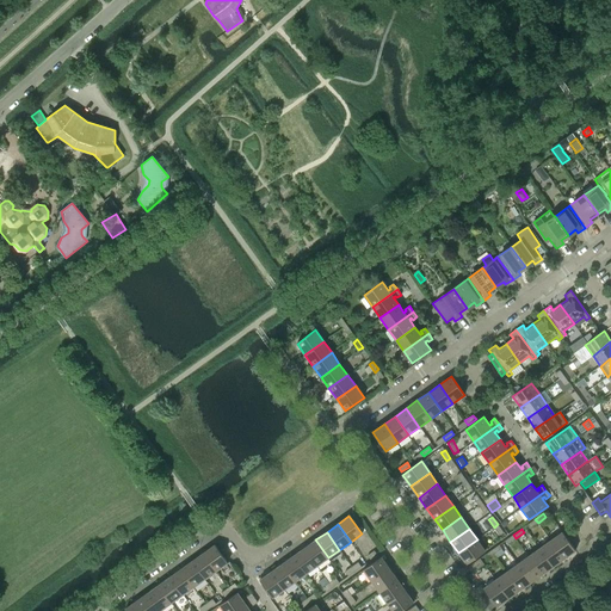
[(575,550),(562,532),(550,541),(563,559),(575,550)]
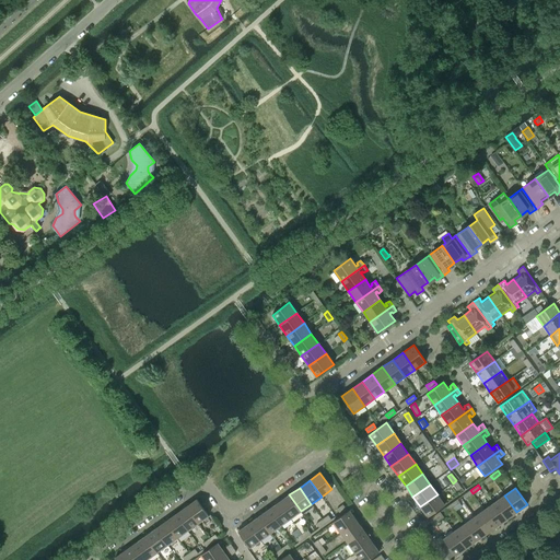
[(301,511),(289,494),(279,502),(291,518),(301,511)]
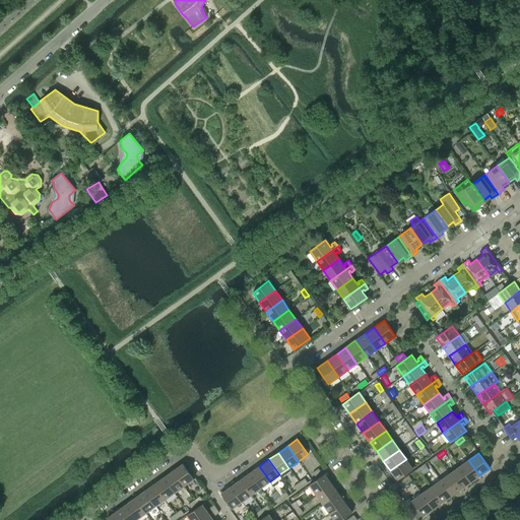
[(397,480),(412,468),(406,459),(390,470),(397,480)]
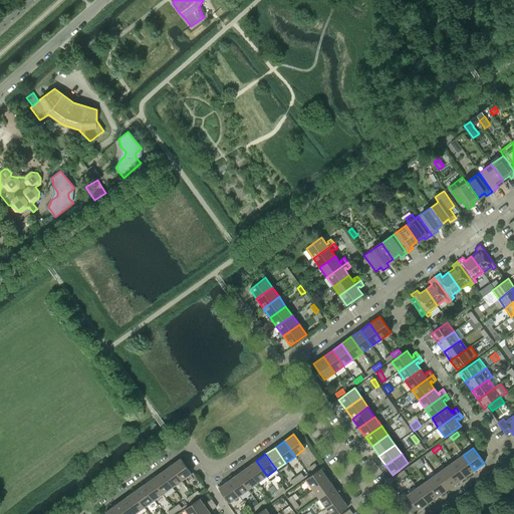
[(474,470),(463,455),(454,461),(465,477),(474,470)]
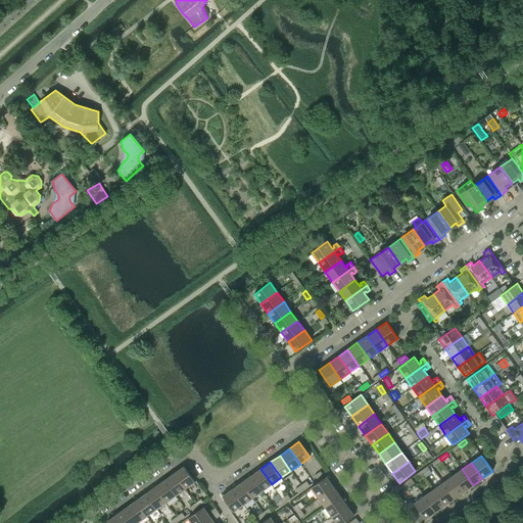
[(195,481),(184,466),(174,473),(185,488),(195,481)]
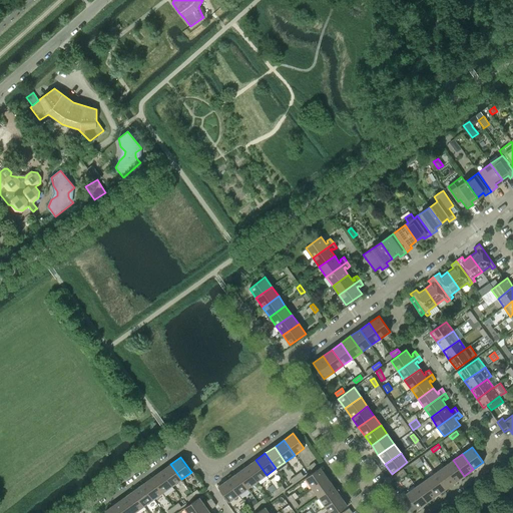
[(267,475),(255,460),(246,467),(257,482),(267,475)]
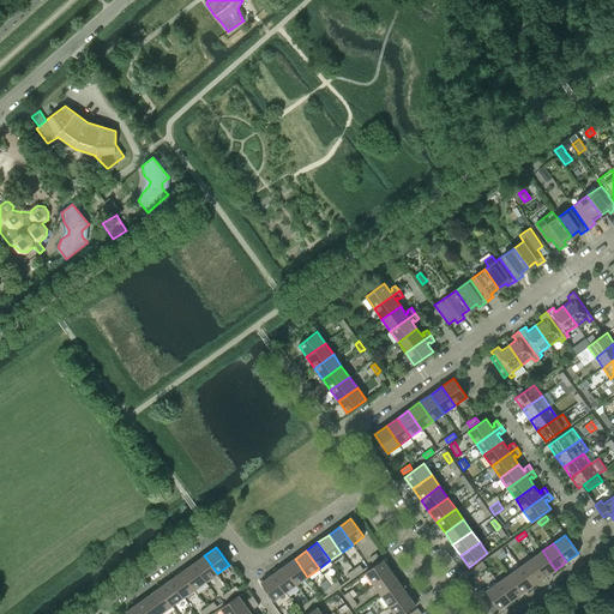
[(555,570),(542,551),(531,559),(545,577),(555,570)]
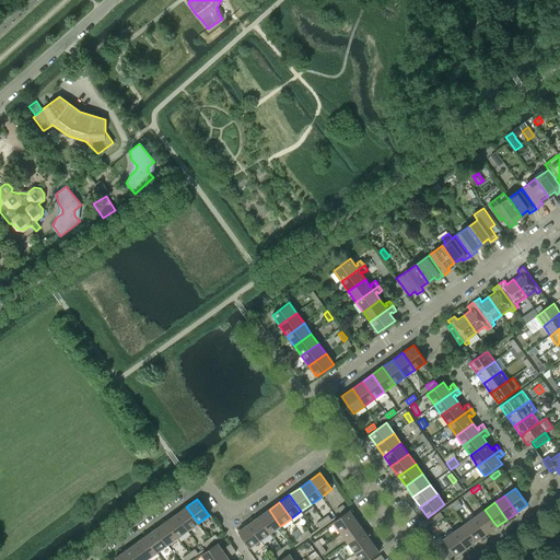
[(198,523),(186,506),(176,514),(188,531),(198,523)]
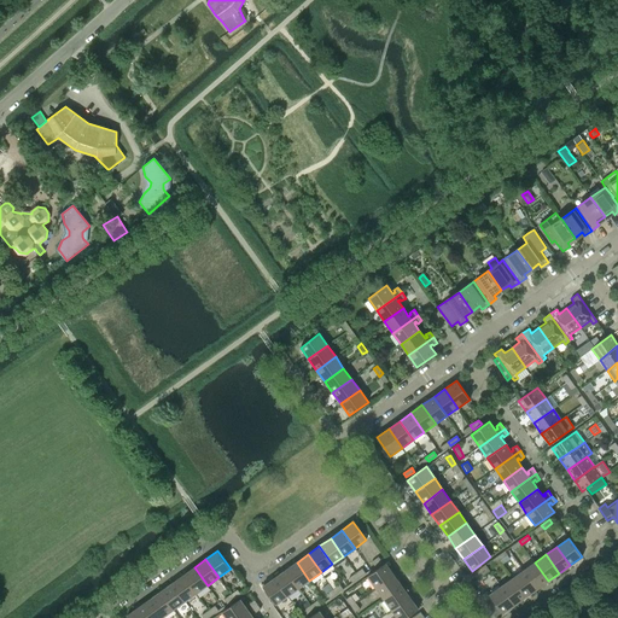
[(309,581),(297,563),(285,570),(298,588),(309,581)]
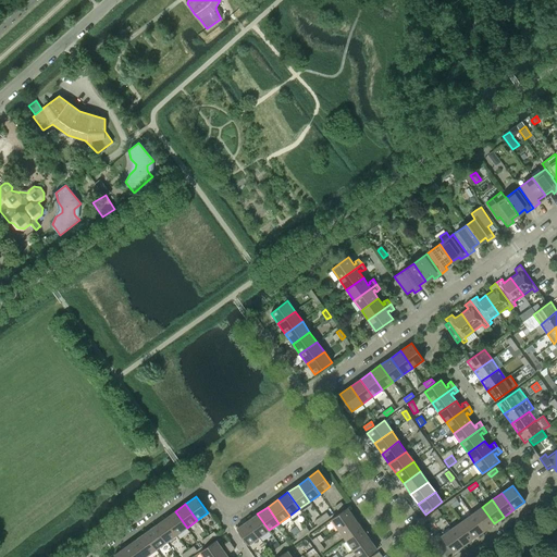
[(494,523),(482,507),(471,514),(484,531),(494,523)]
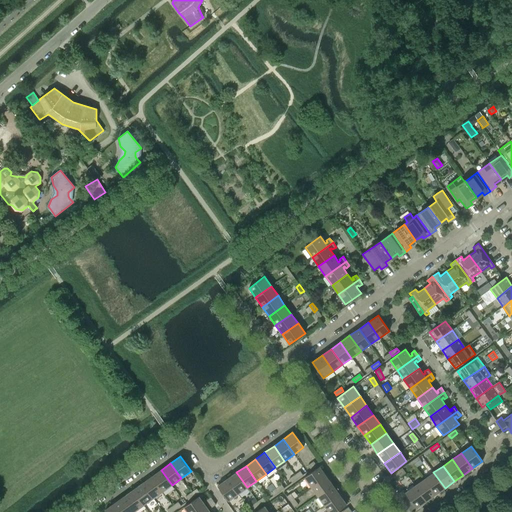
[(311,487),(326,476),(319,467),(304,477),(311,487)]
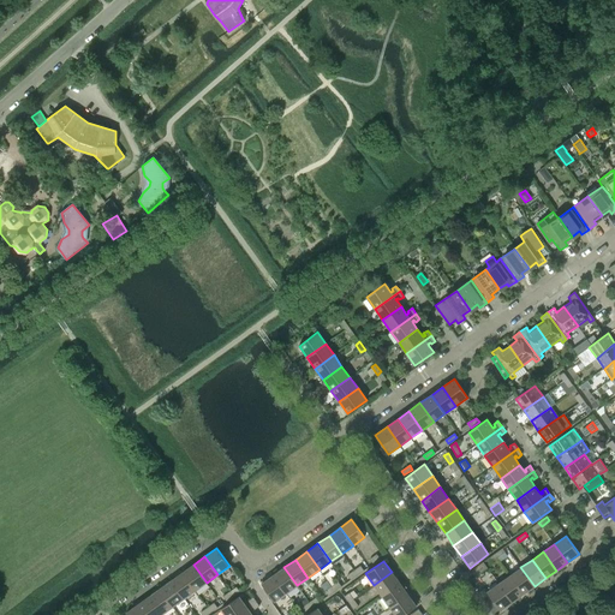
[(207,583),(193,565),(183,573),(195,591),(207,583)]
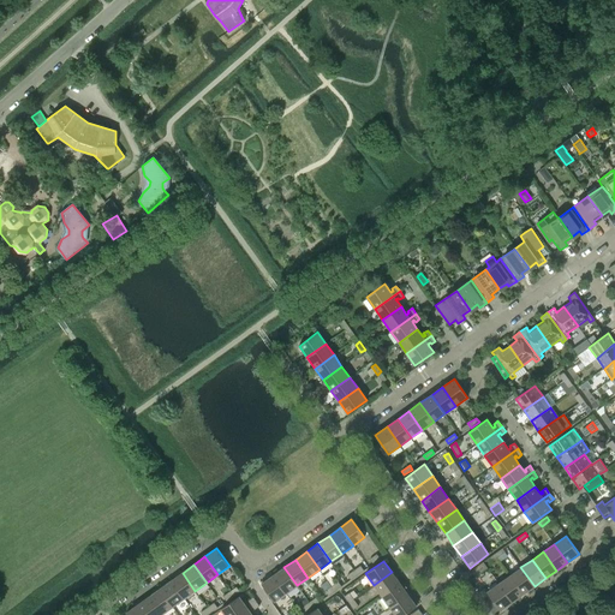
[(483,571),(478,566),(471,571),(476,577),(483,571)]
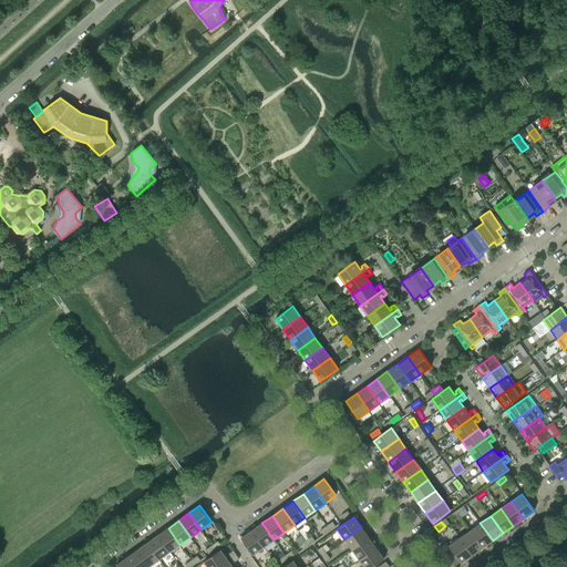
[(274,539),(261,523),(251,531),(264,547),(274,539)]
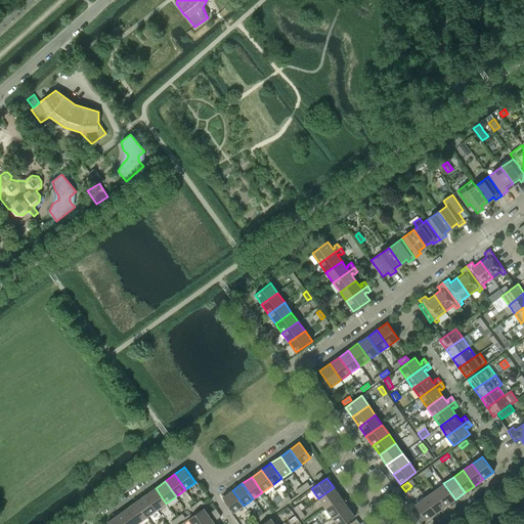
[(455,499),(443,483),(434,490),(445,507),(455,499)]
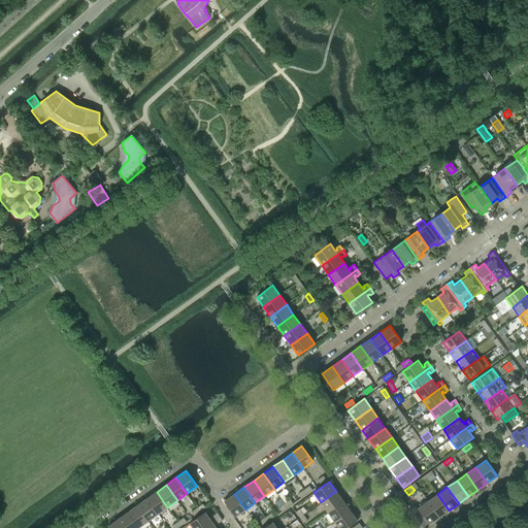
[(328,512),(343,501),(336,491),(321,502),(328,512)]
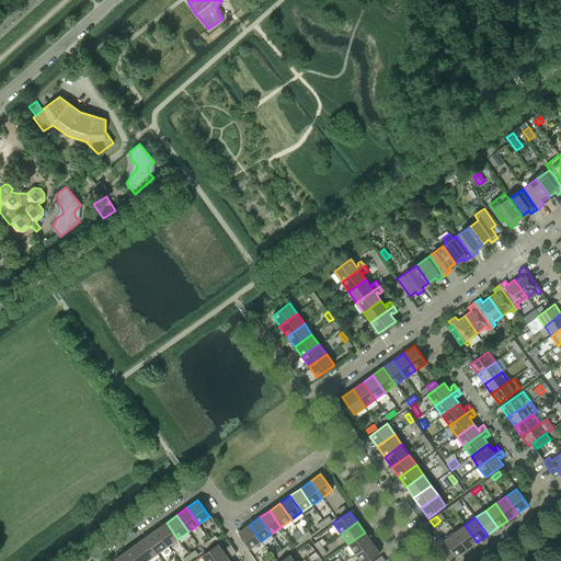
[(178,539),(167,523),(156,529),(168,546),(178,539)]
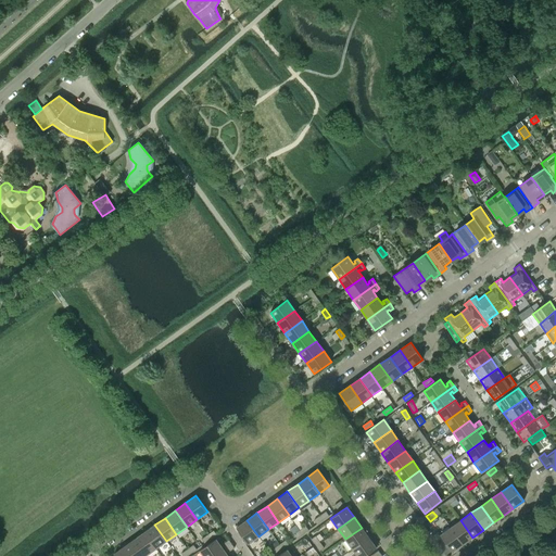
[(258,536),(247,520),(236,528),(248,544),(258,536)]
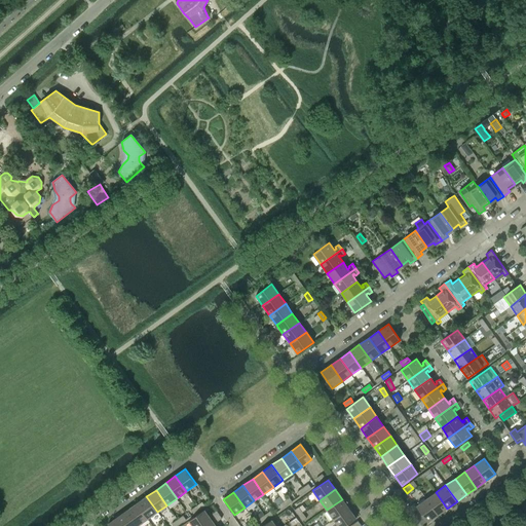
[(447,509),(436,492),(426,499),(438,515),(447,509)]
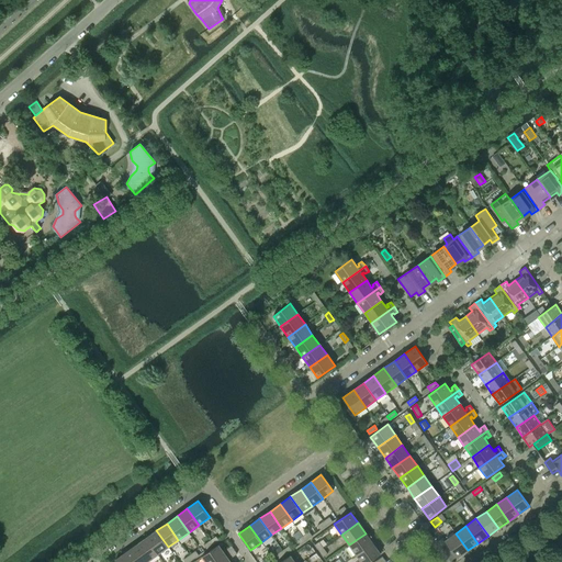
[(168,547),(156,530),(146,538),(158,554),(168,547)]
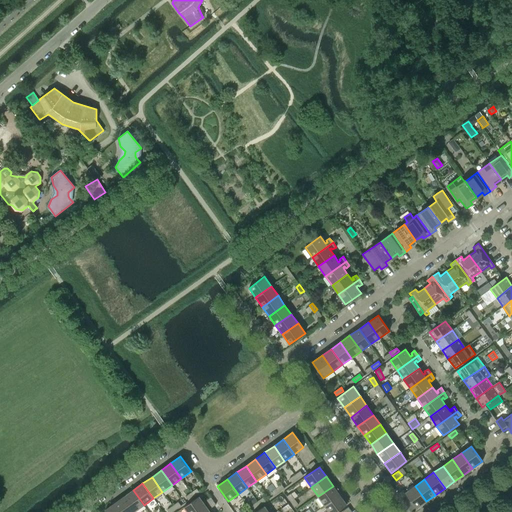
[(272,484),(267,487),(270,492),(276,488),(272,484)]
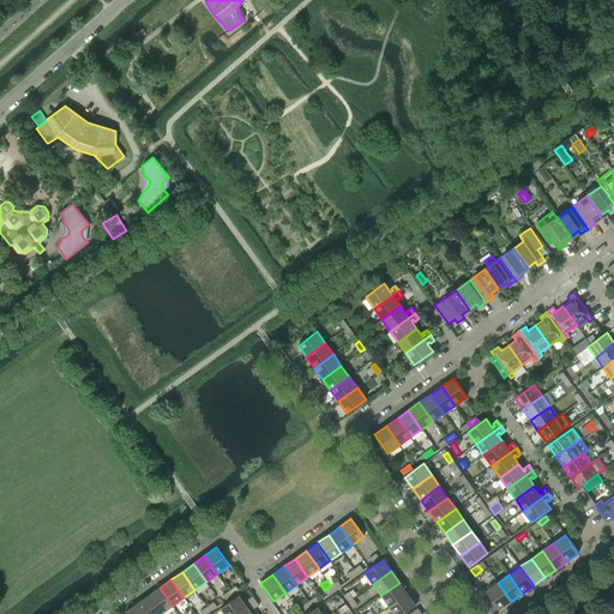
[(389,607),(408,594),(399,583),(381,595),(389,607)]
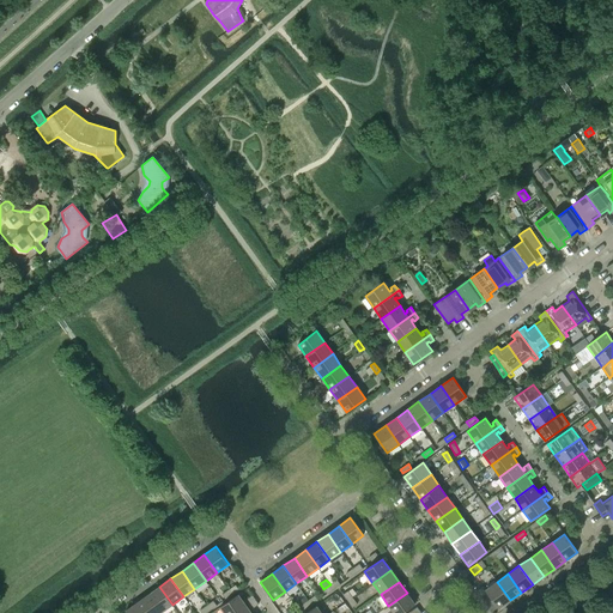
[(510,600),(497,582),(485,590),(487,593),(498,608),(510,600)]
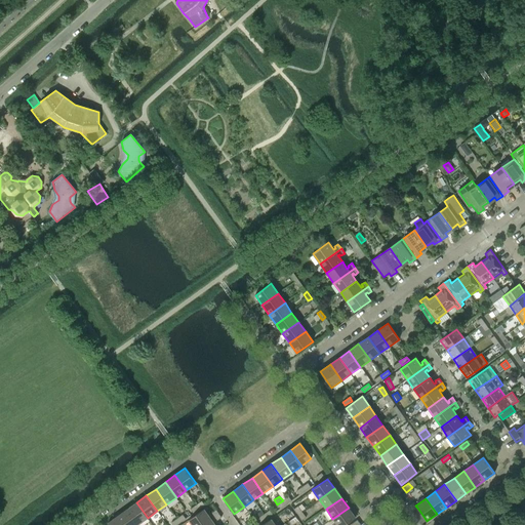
[(148,518),(136,502),(127,509),(137,524),(148,518)]
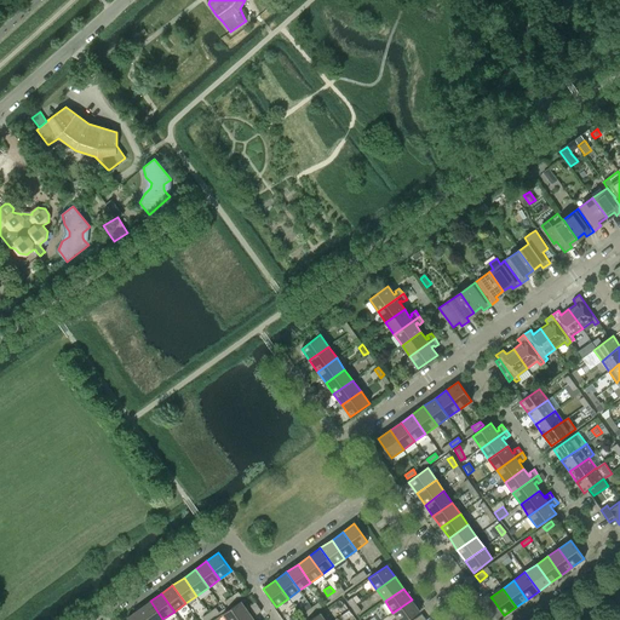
[(356,604),(351,598),(346,601),(352,608),(356,604)]
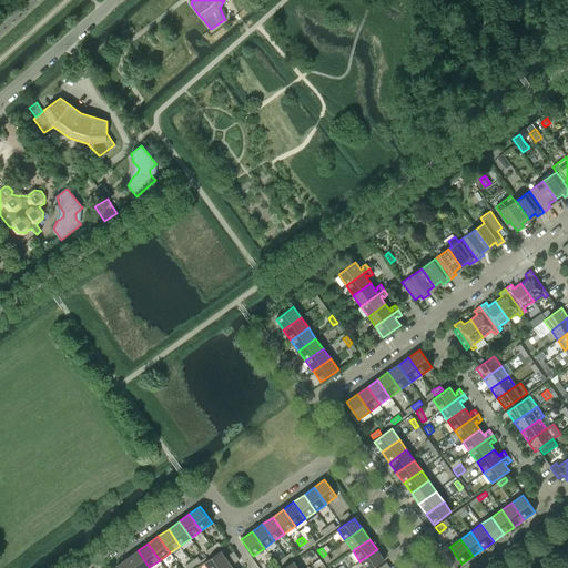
[(364,567),(372,567),(385,559),(377,549),(359,561),(364,567)]
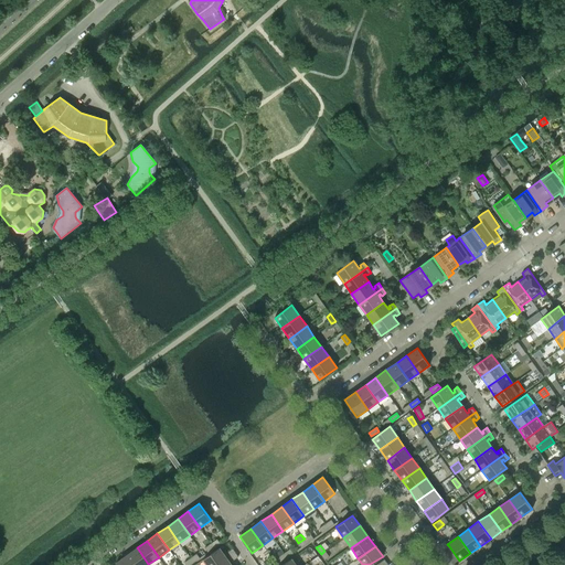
[(449,546),(443,551),(451,564),(452,564),(459,561),(449,546)]
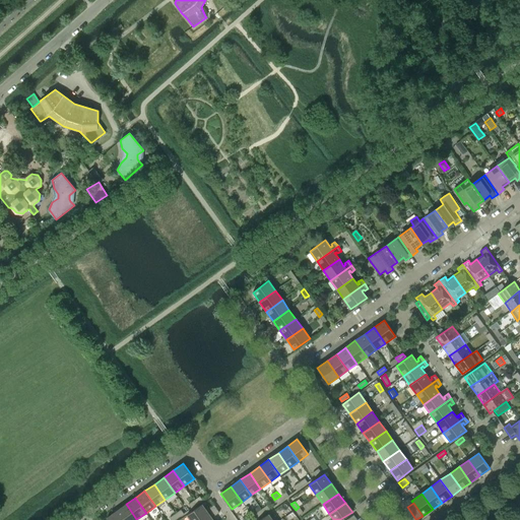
[(136,519),(126,504),(116,511),(122,519),(136,519)]
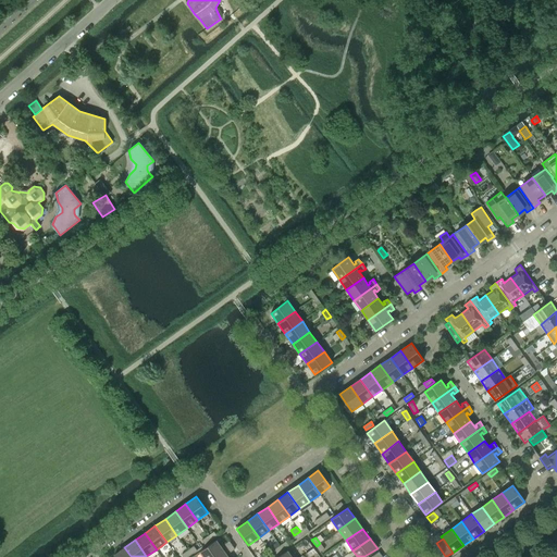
[(203,556),(214,556),(224,551),(232,545),(230,541),(221,546),(217,540),(200,552),(203,556)]
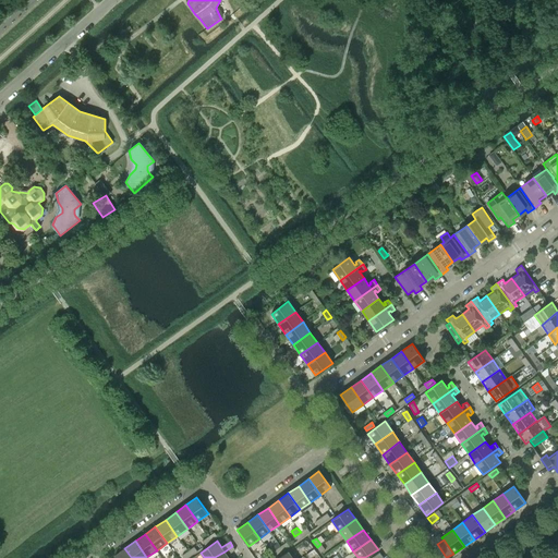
[(229,557),(228,557),(227,556),(235,549),(232,546),(225,552),(215,557),(229,557)]
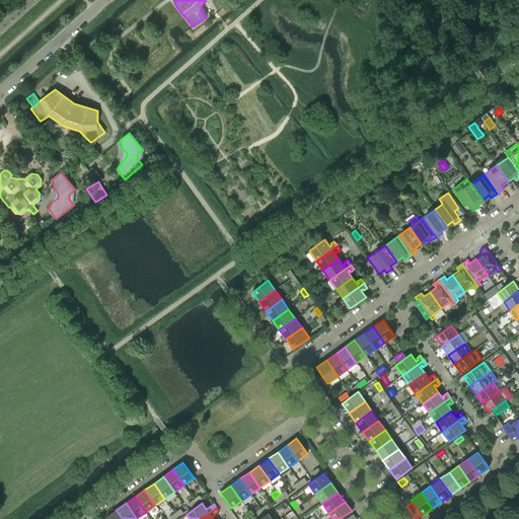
[(122,518),(116,510),(106,517),(107,518),(122,518)]
